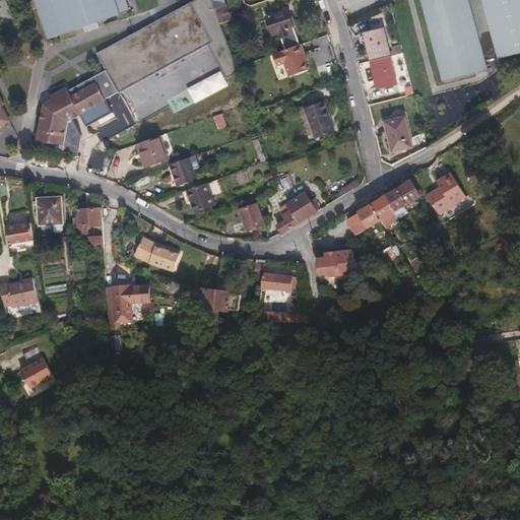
[(126,0),(36,0),(50,41),(123,16),(122,13),(131,10),(126,0)]
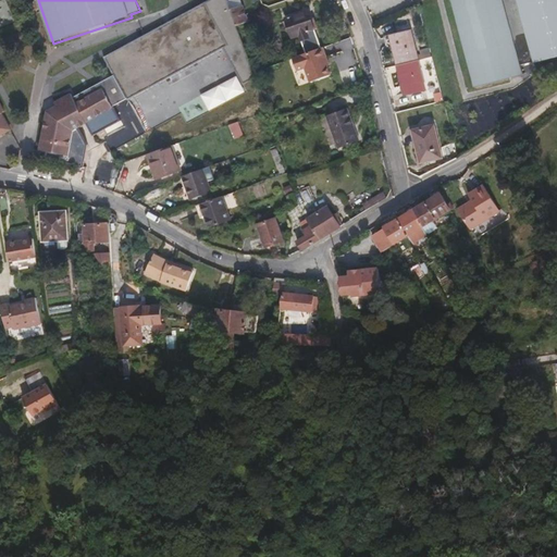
[(242,5),(239,0),(226,0),(230,9),(242,5)]
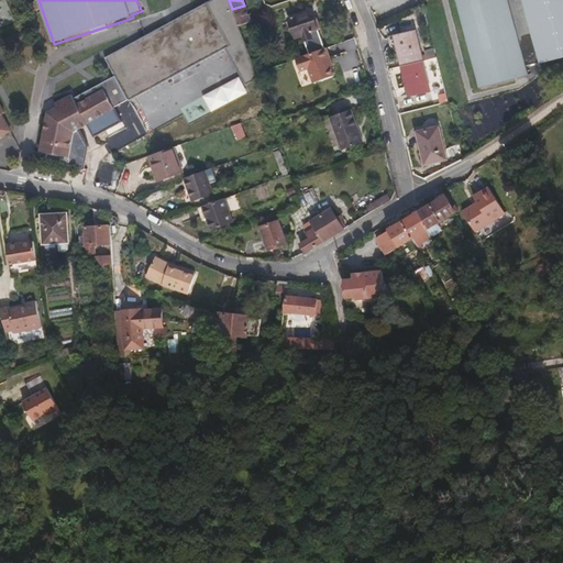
[(512,0),(459,0),(479,90),(531,79),(512,0)]
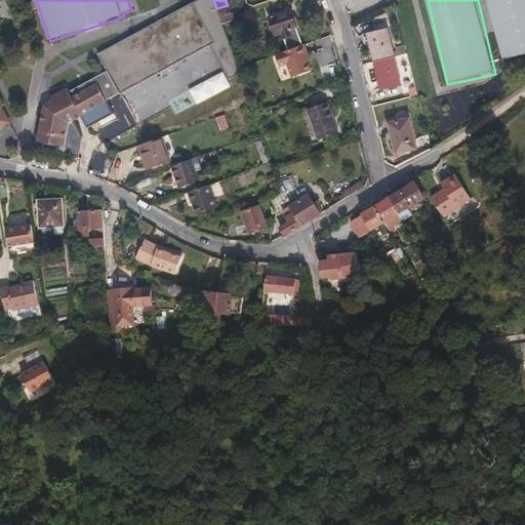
[(107,102),(214,42),(194,5),(193,3),(98,54),(107,68),(91,77),(68,90),(66,87),(50,96),(52,99),(44,105),(35,142),(64,148),(69,122),(72,121),(81,116),(87,127),(113,113),(107,102)]
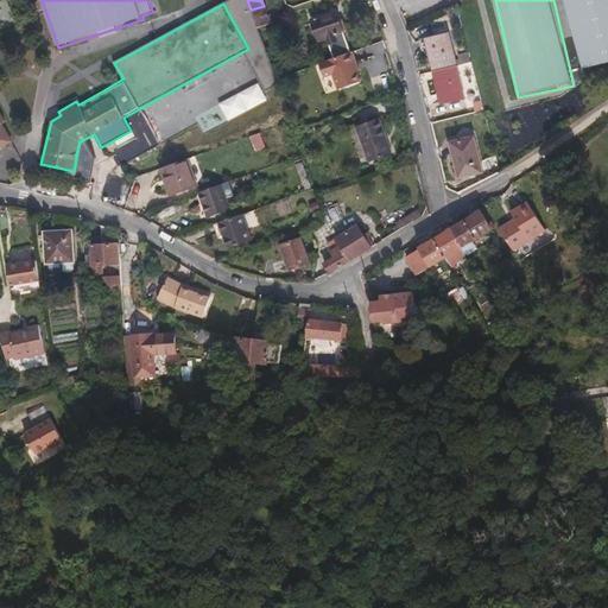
[(271,24),(264,6),(251,10),(258,29),(271,24)]
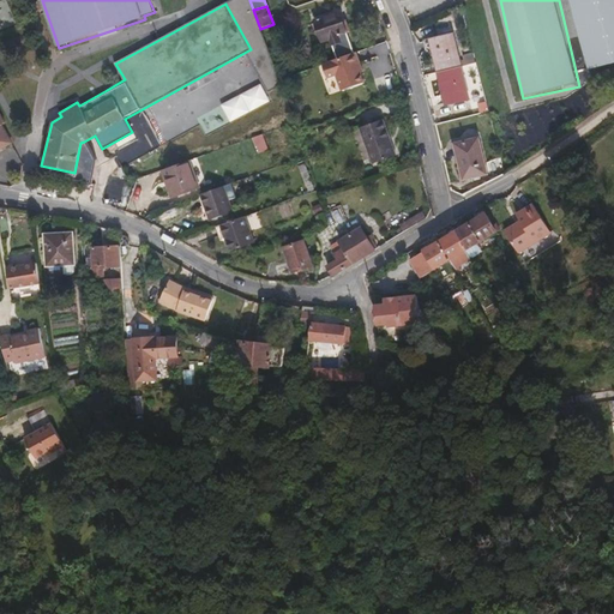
[(351,32),(347,19),(343,19),(339,12),(314,19),(323,41),(329,40),(331,46),(343,42),(341,35),(351,32)]
